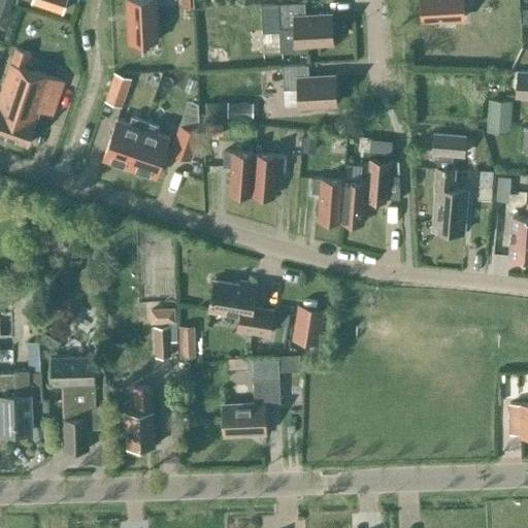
[(62,12),(66,0),(31,0),(31,1),(62,12)]
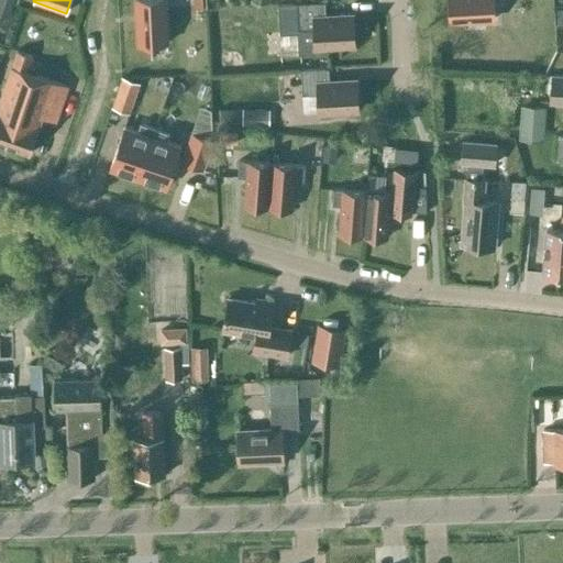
[(165,0),(134,0),(138,44),(167,43),(165,0)]
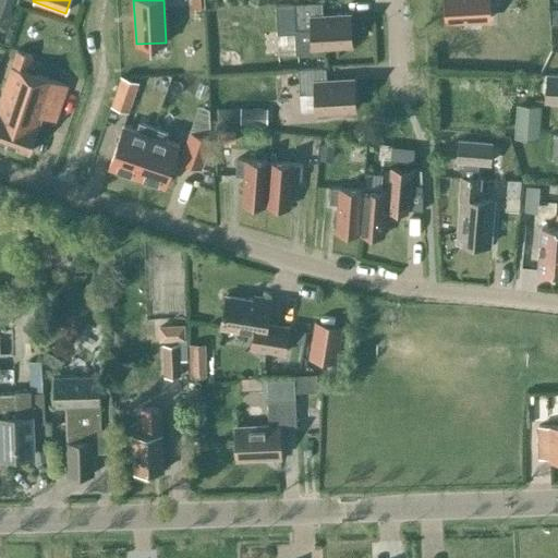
[(199,0),(191,0),(192,9),(201,9),(199,0)]
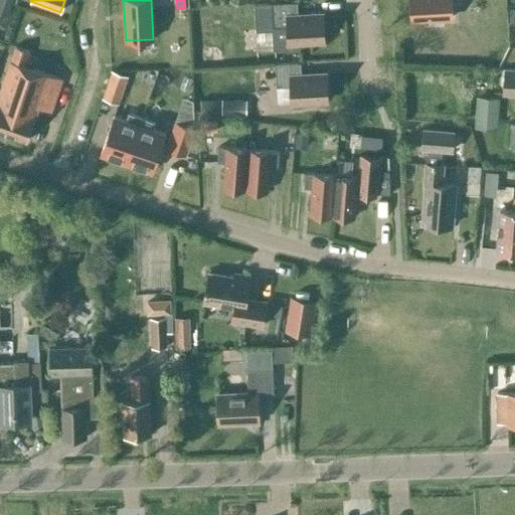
[(410,0),(412,20),(452,18),(450,0),(410,0)]
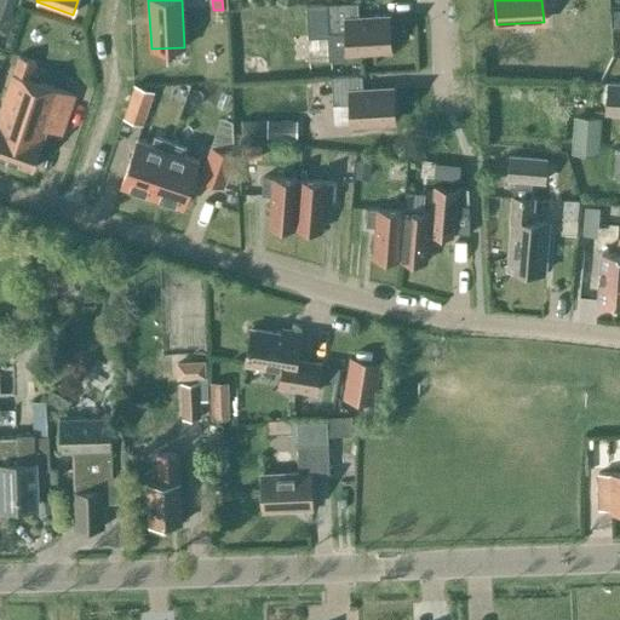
[(357,4),(326,5),(305,6),(308,38),(327,36),(328,61),(349,59),(348,52),(390,50),(388,17),(359,19),(357,4)]
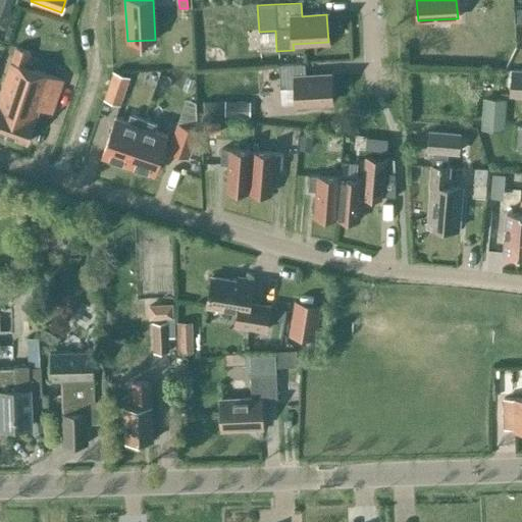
[(51,114),(62,81),(24,67),(30,52),(13,47),(8,62),(9,62),(0,91),(0,108),(2,109),(0,114),(0,135),(28,144),(39,110),(51,114)]
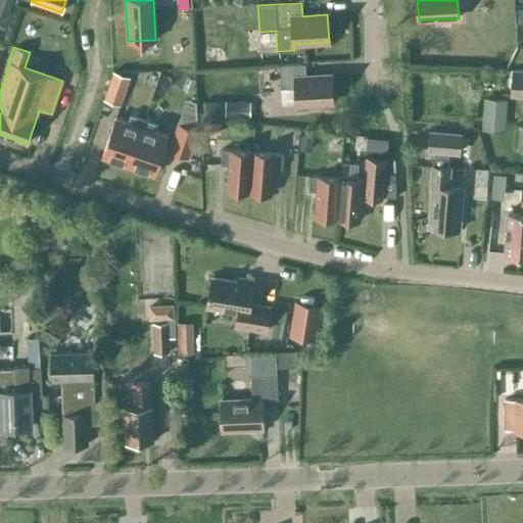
[(304,63),(279,65),(280,89),(294,88),(295,104),(332,102),(331,76),(305,77),(304,63)]
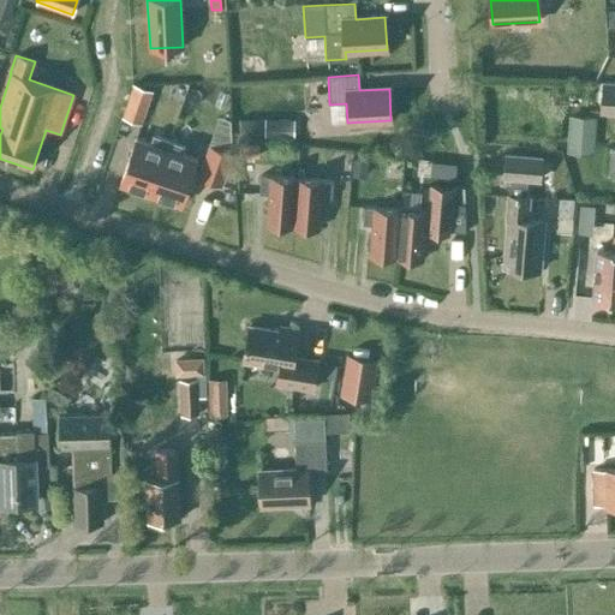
[(614,81),(602,81),(601,113),(614,113),(614,81)]
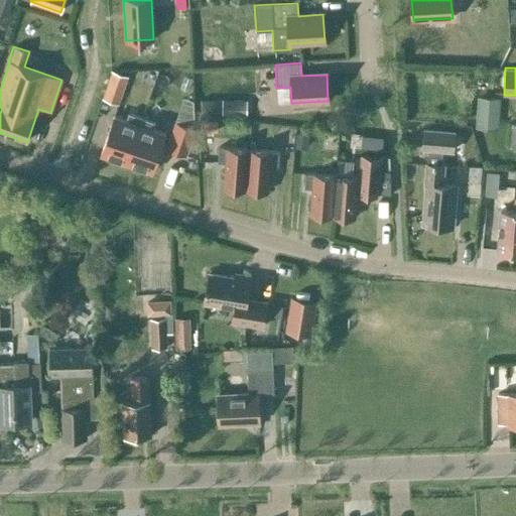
[(112,72),(103,98),(118,104),(127,77),(112,72)]
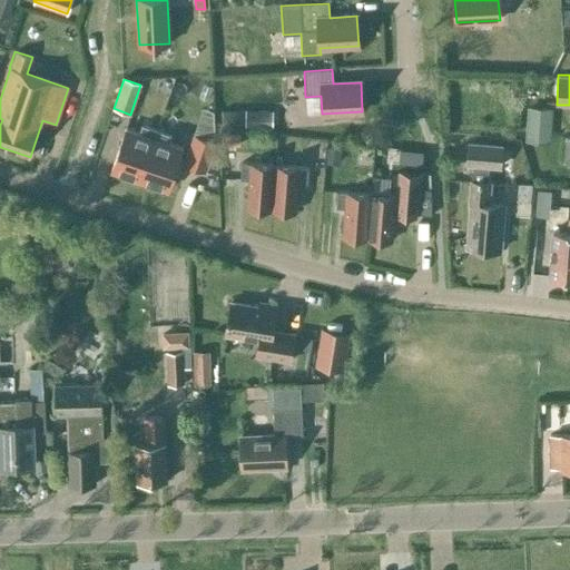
[(321,96),(305,97),(306,115),(322,114),(321,96)]
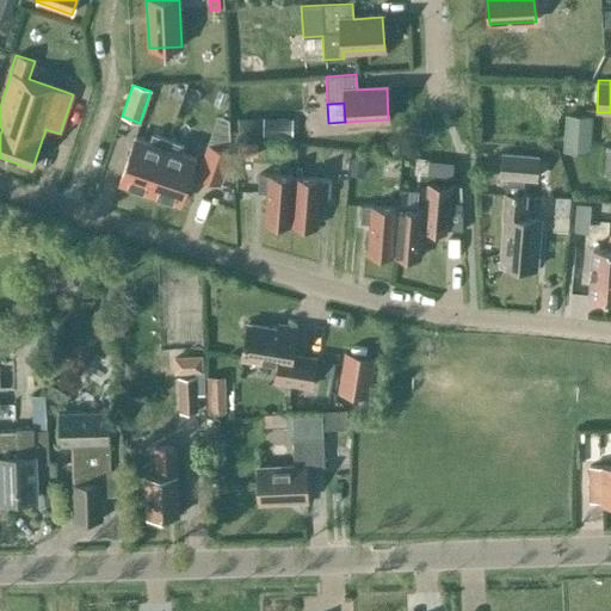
[(567,116),(566,144),(587,146),(590,117),(567,116)]
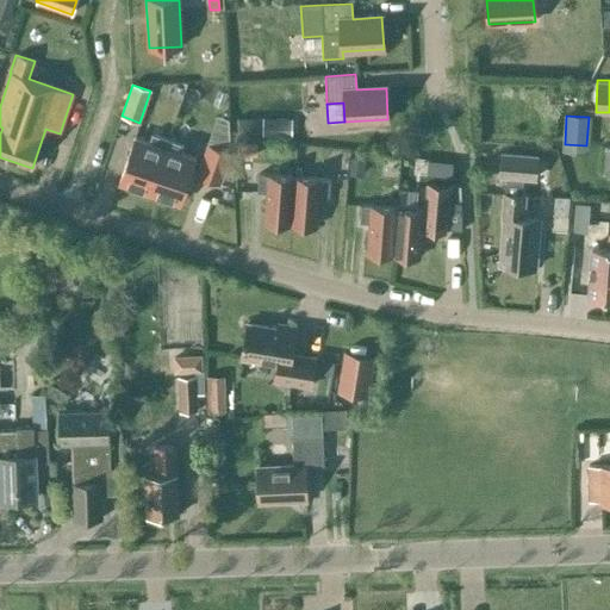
[(261,118),(237,118),(236,135),(261,135),(261,118)]
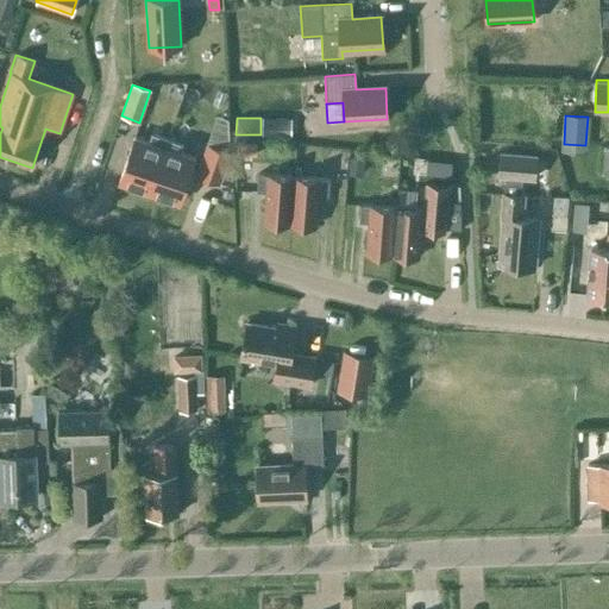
[(262,119),(262,136),(290,137),(292,119),(262,119)]
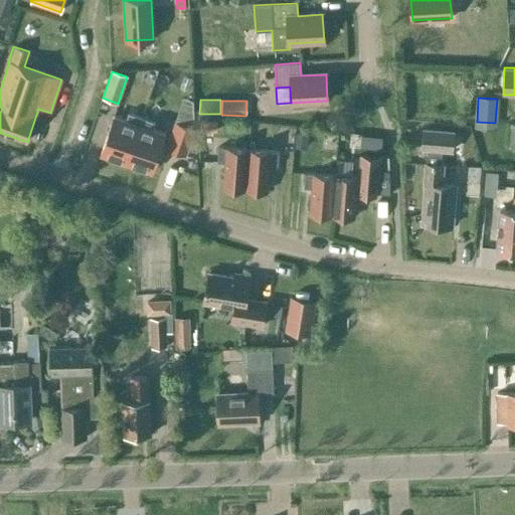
[(113,118),(100,156),(125,164),(141,119),(128,114),(125,122),(113,118)]
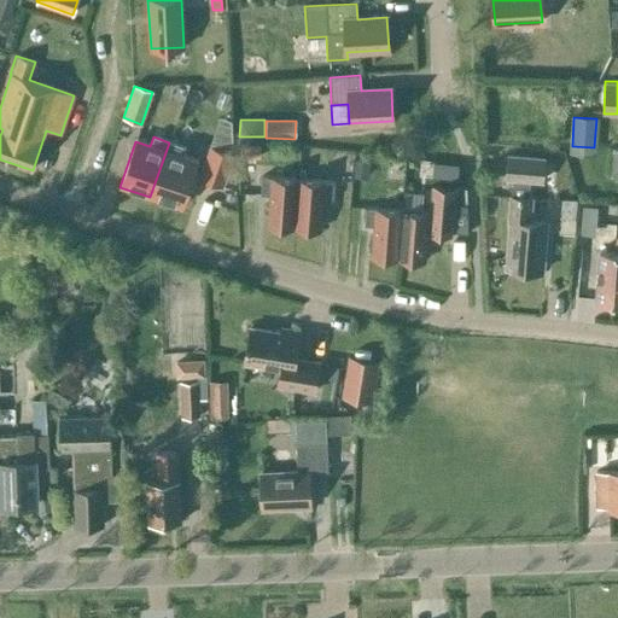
[(185,149),(169,143),(150,197),(181,208),(197,162),(182,157),(185,149)]
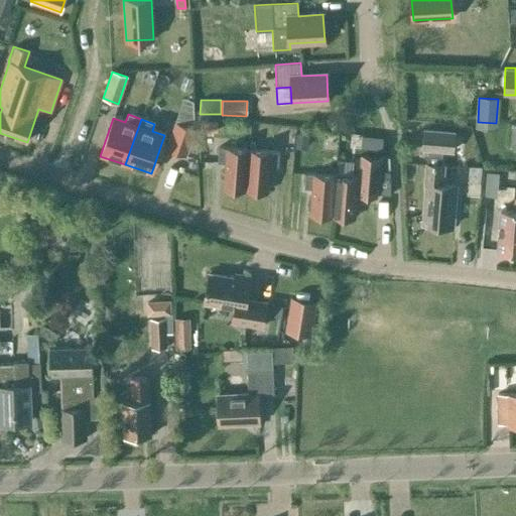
[(217,132),(217,122),(202,123),(202,133),(217,132)]
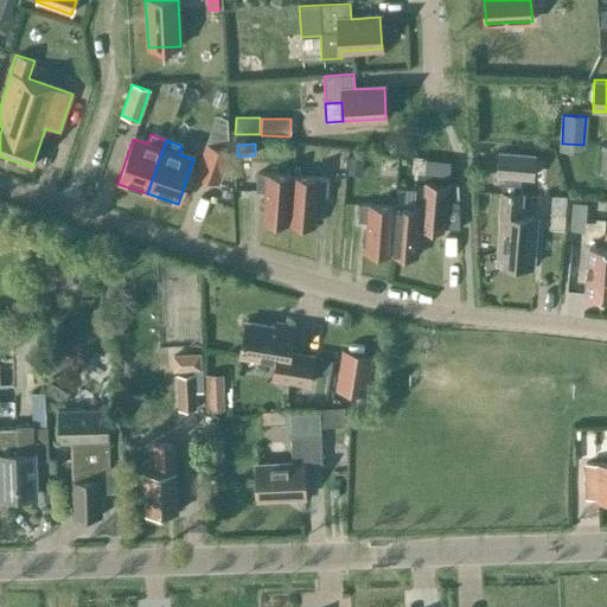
[(219,184),(229,154),(206,146),(197,177),(219,184)]
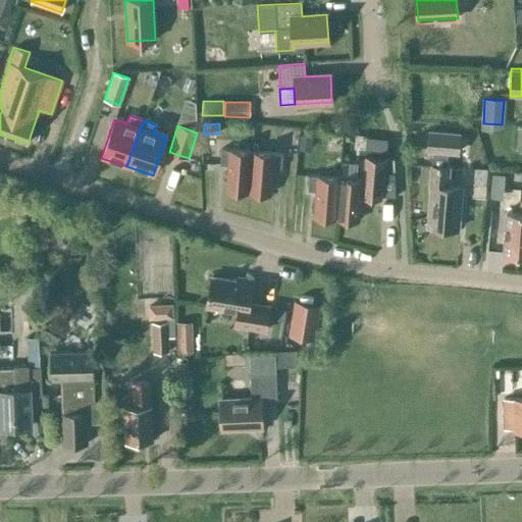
[(458,152),(460,134),(429,131),(427,149),(433,150),(432,165),(431,165),(429,186),(431,186),(427,226),(458,229),(462,187),(448,186),(449,166),(446,166),(447,151),(458,152)]
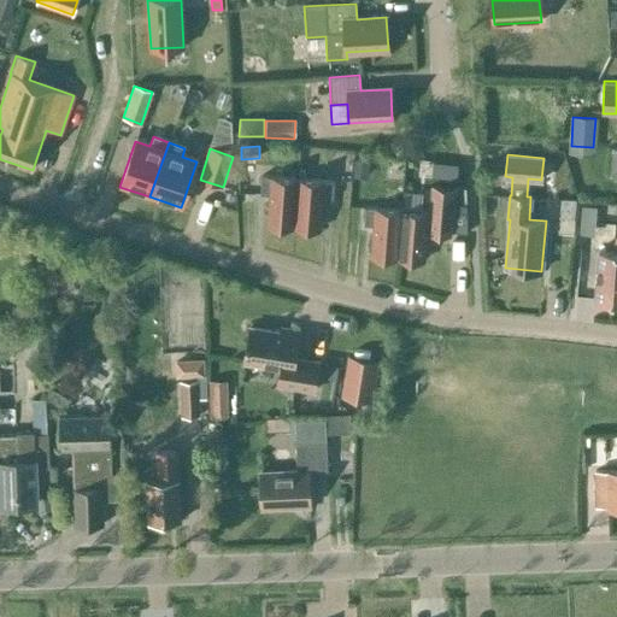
[(354,159),(353,172),(368,174),(369,160),(354,159)]
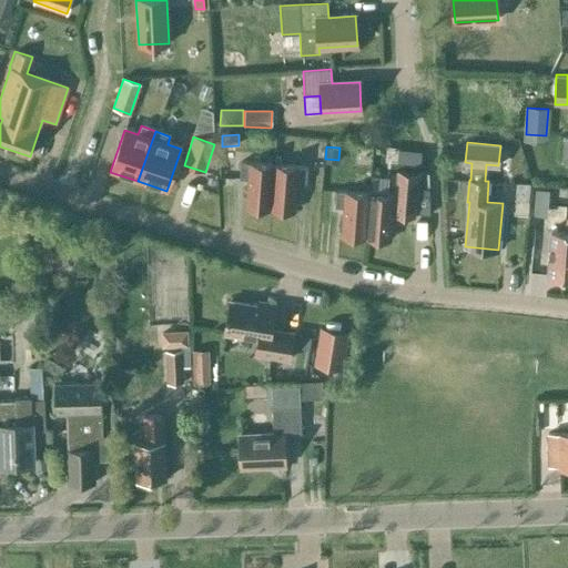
[(270,210),(273,165),(249,163),(240,162),(239,179),(247,180),(245,209),(270,210)]
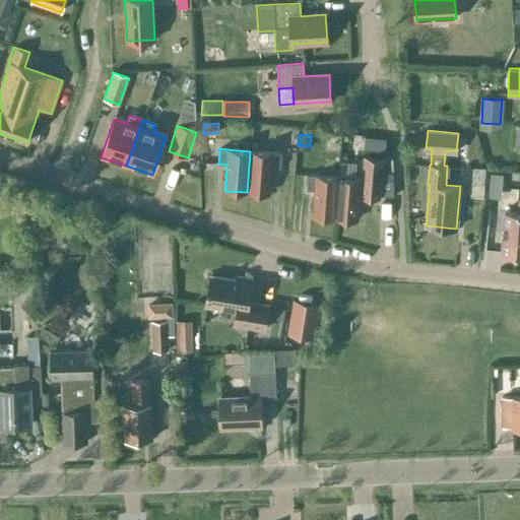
[(250,151),(247,192),(269,194),(271,168),(279,169),(281,153),(272,153),(272,152),(250,151)]
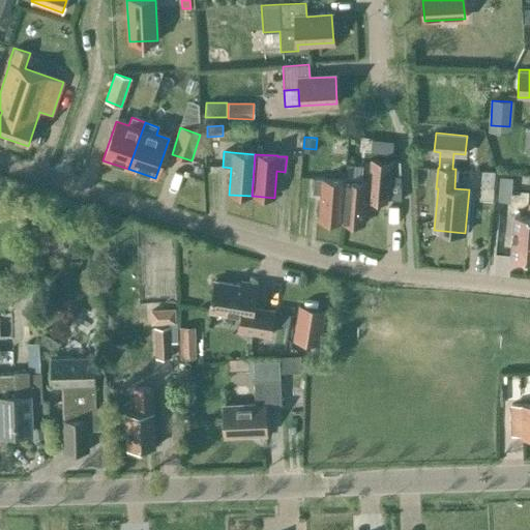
[(345,180),(341,223),(363,225),(365,201),(367,201),(367,202),(386,204),(386,200),(388,176),(389,162),(371,160),(369,182),(360,182),(361,167),(346,165),(345,180)]
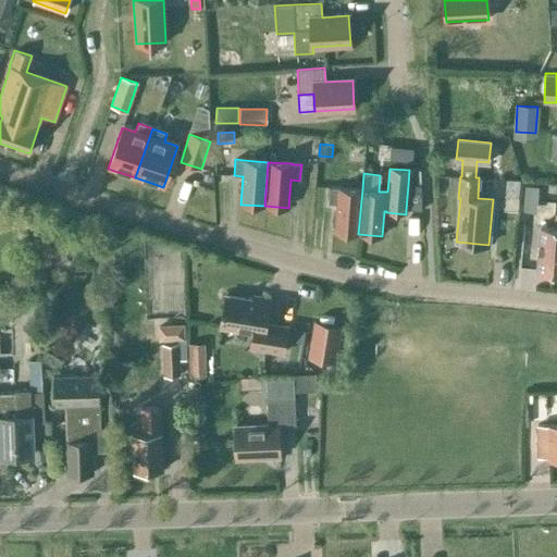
[(507,182),(505,198),(518,199),(520,183),(507,182)]
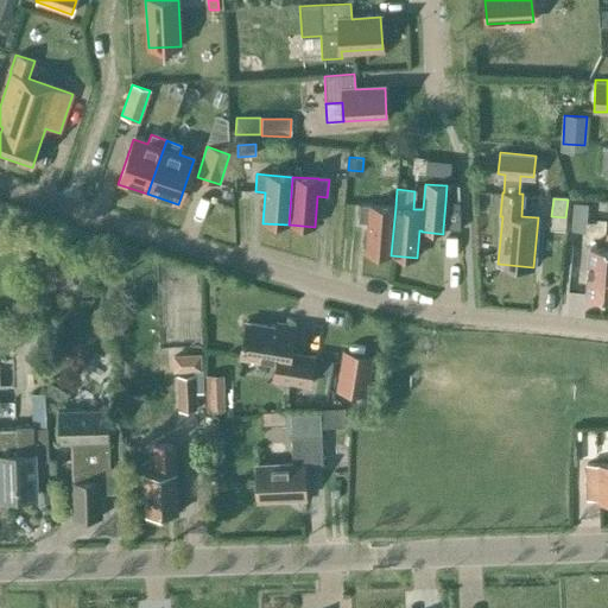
[(359,204),(358,222),(367,222),(365,253),(391,255),(396,207),(369,206),(359,204)]
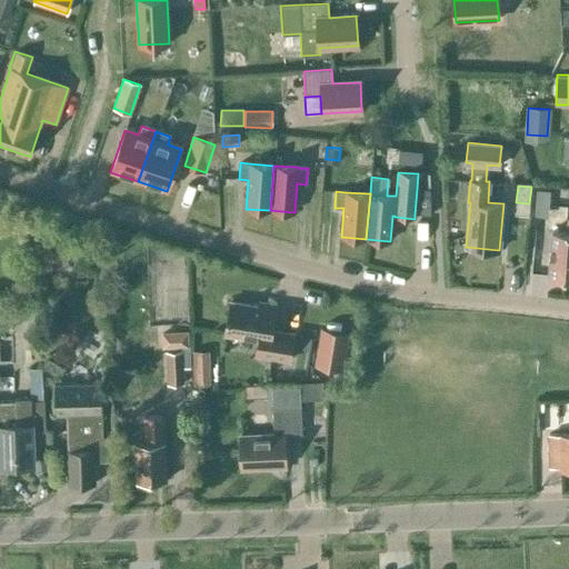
[(537,192),(536,205),(549,206),(550,193),(537,192)]
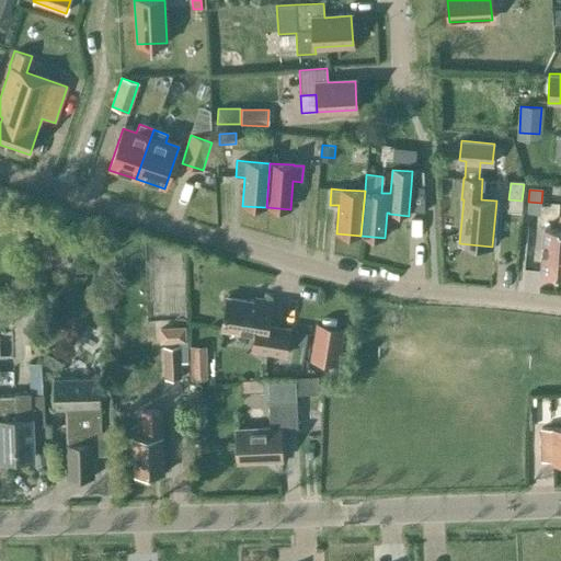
[(560,203),(559,204),(557,229),(544,228),(540,274),(560,275),(560,203)]
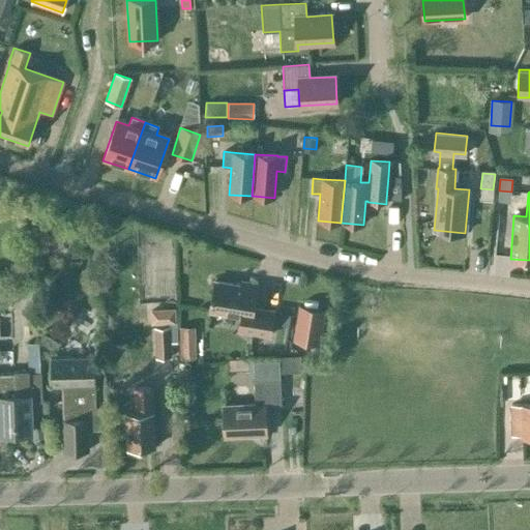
[(253,307),(257,285),(241,282),(240,285),(214,281),(209,312),(240,317),(238,331),(269,336),(273,311),(253,307)]
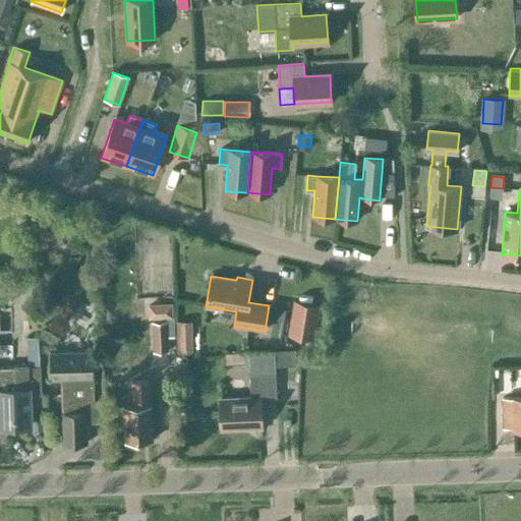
[(294,301),(289,335),(307,338),(313,339),(319,305),(313,304),(294,301)]
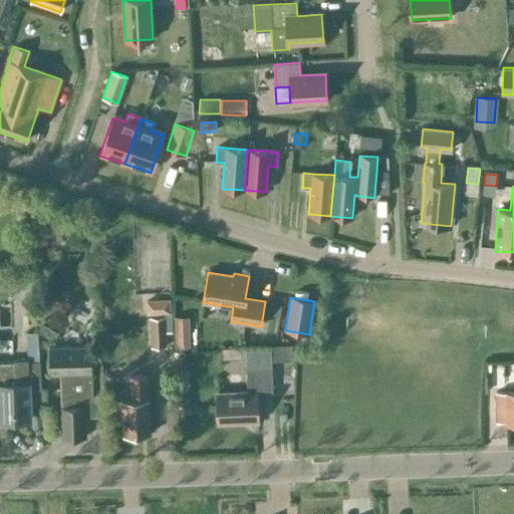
[(171,299),(146,300),(147,314),(165,313),(171,313),(171,299)]
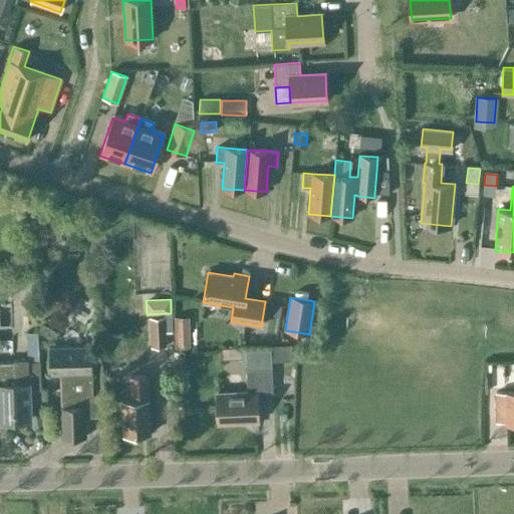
[(165,317),(151,318),(151,347),(166,346),(166,333),(172,333),(171,313),(165,313),(165,317)]
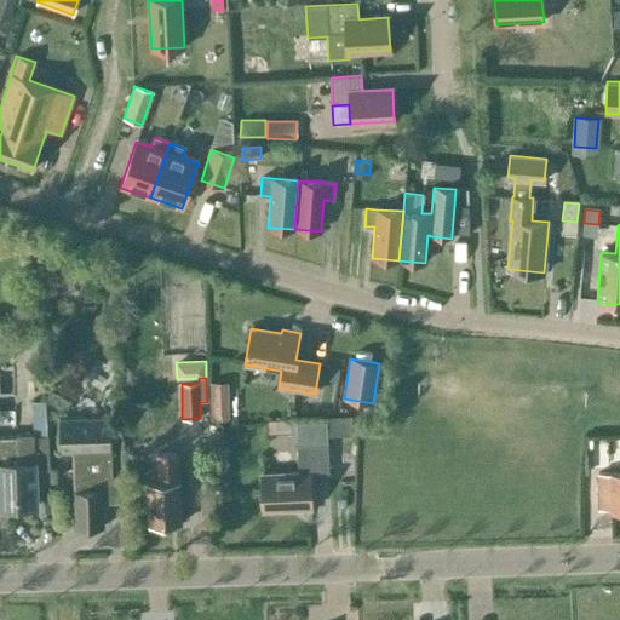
[(45,400),(61,409),(68,397),(52,388),(45,400)]
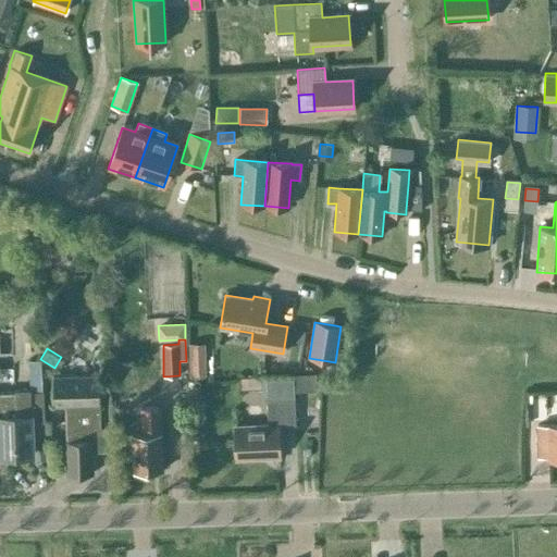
[(40,360),(28,361),(29,390),(31,392),(42,392),(40,360)]
